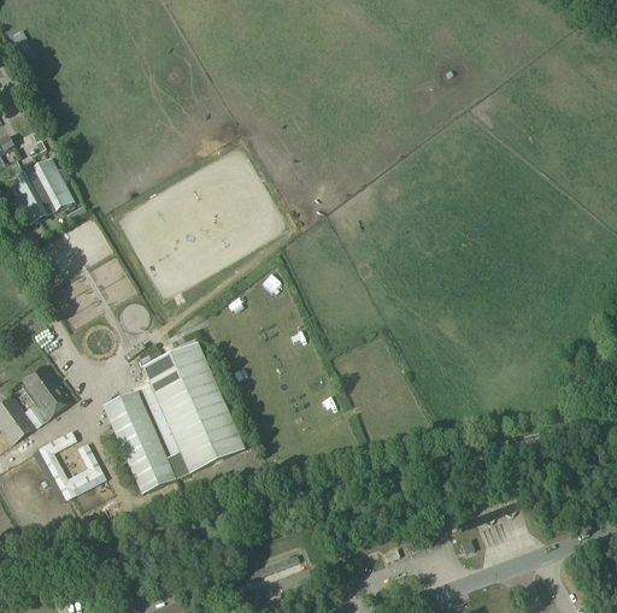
[(0,42),(0,69),(4,76),(1,78),(9,90),(21,84),(19,81),(7,58),(0,42)]
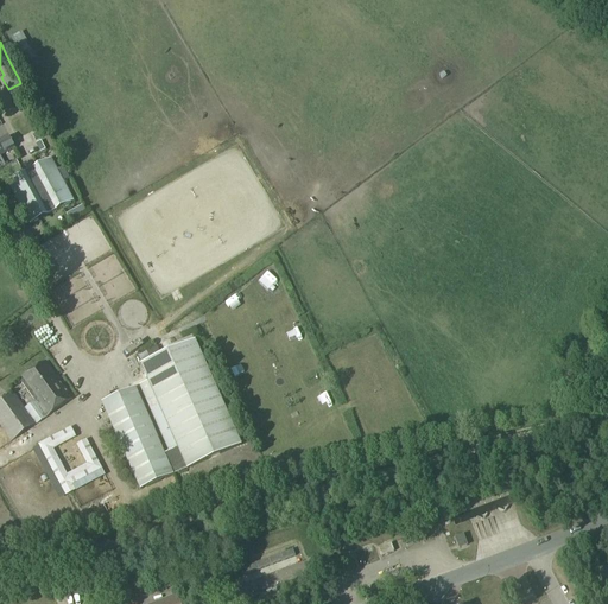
[(0,151),(4,150),(7,156),(14,151),(11,145),(13,144),(1,121),(0,121),(0,151)]
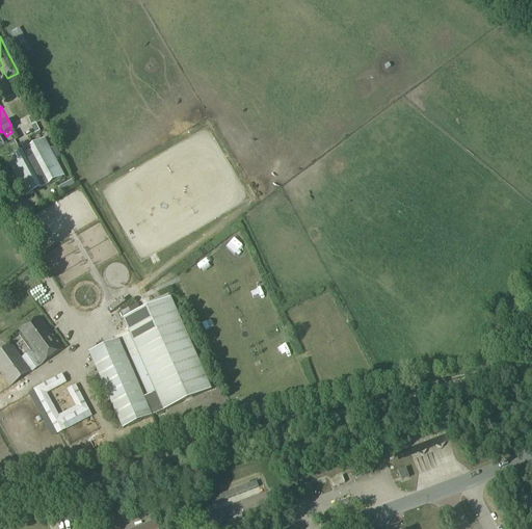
[(36,122),(31,124),(35,131),(40,128),(36,122)]
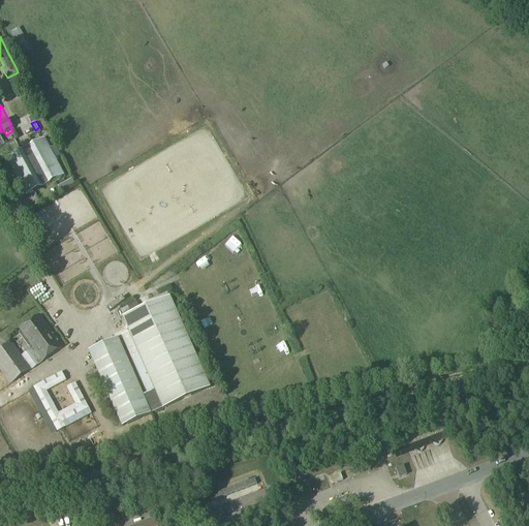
[(43,135),(6,156),(25,192),(63,173),(43,135)]
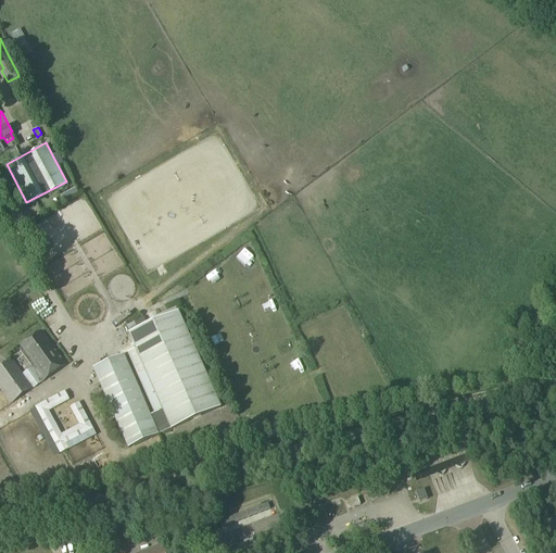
[(237,240),(234,252),(244,255),(249,244),(237,240)]
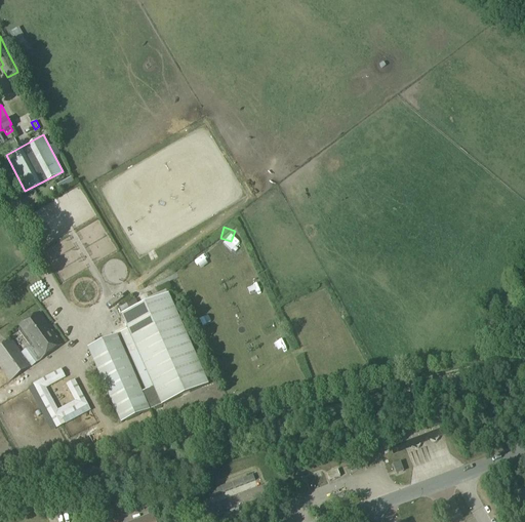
[(207,242),(197,248),(202,257),(212,250),(207,242)]
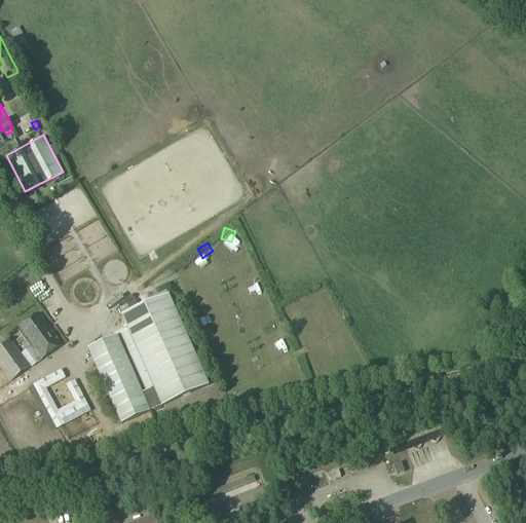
[(232,251),(237,261),(248,257),(242,247),(232,251)]
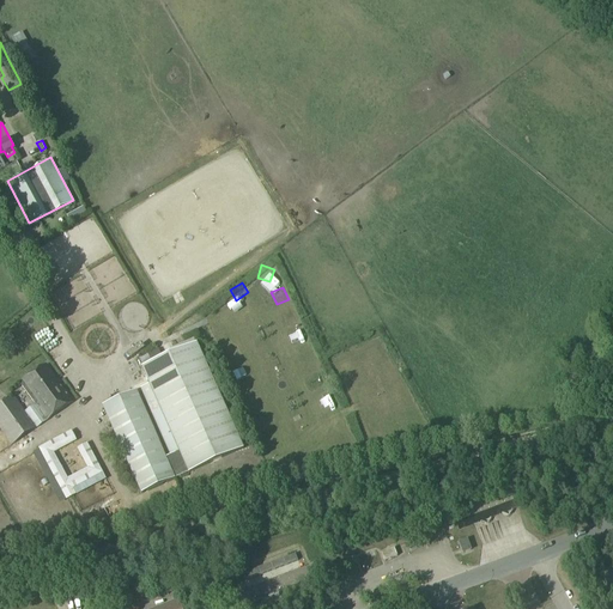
[(76,302),(70,304),(72,314),(79,310),(76,302)]
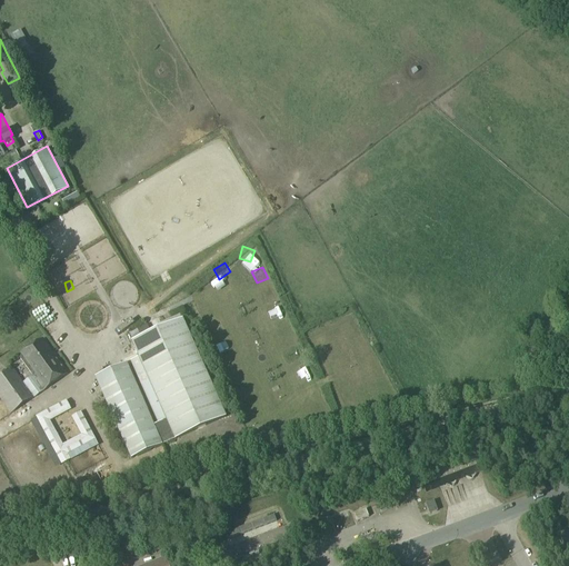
[(262,297),(267,307),(278,303),(272,293),(262,297)]
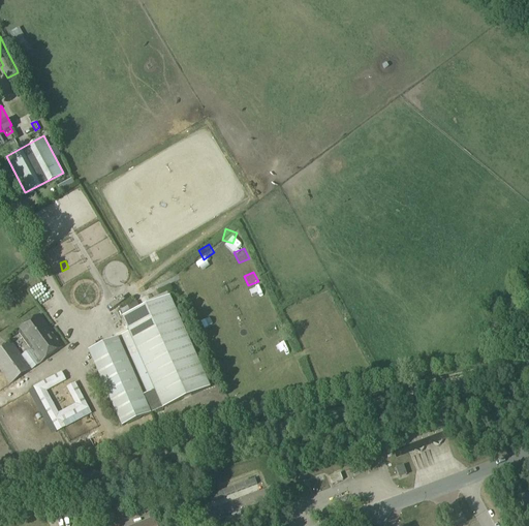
[(325,288),(316,292),(320,302),(330,298),(325,288)]
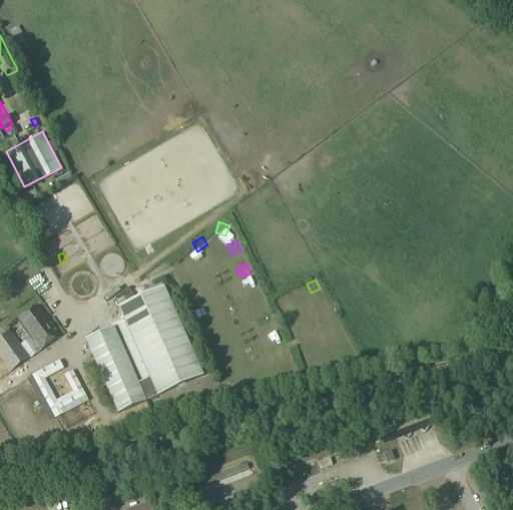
[(257,284),(246,289),(250,297),(261,293),(257,284)]
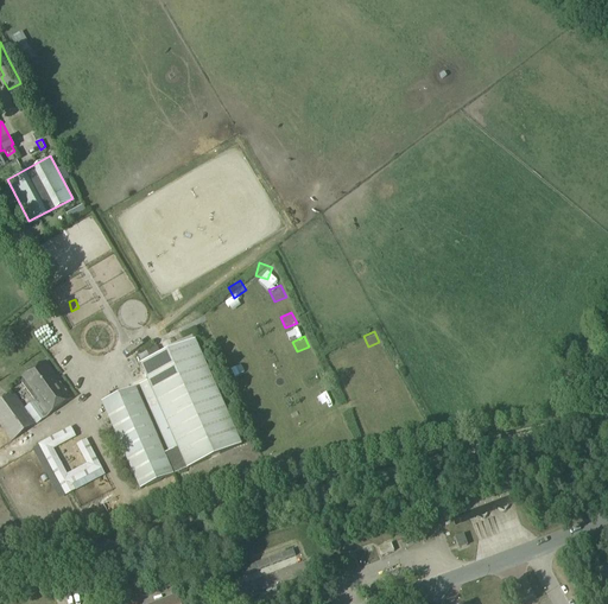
[(134,387),(102,401),(140,485),(173,471),(187,465),(241,440),(194,338),(141,362),(140,362),(147,380),(139,383),(169,449),(164,451),(134,387)]
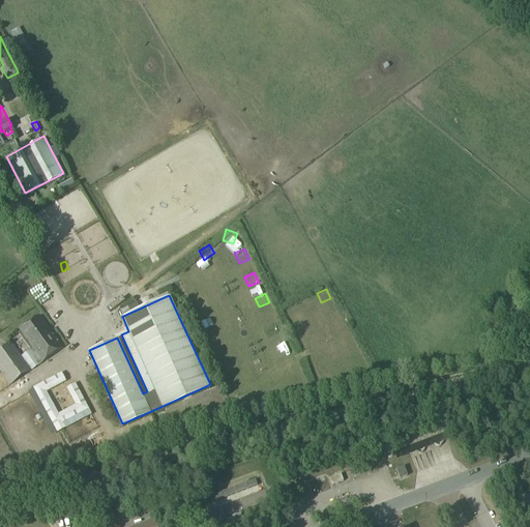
[(11,341),(0,348),(0,374),(3,378),(2,379),(3,380),(4,379),(8,384),(62,345),(40,314),(18,330),(30,347),(21,353),(11,341)]
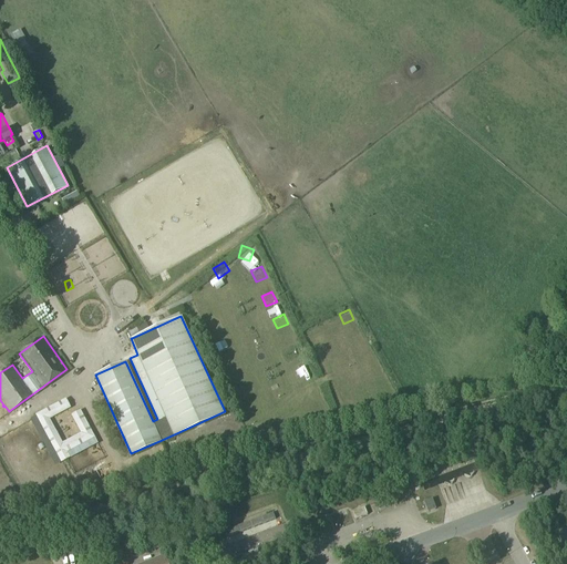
[(286,348),(297,346),(295,337),(284,338),(286,348)]
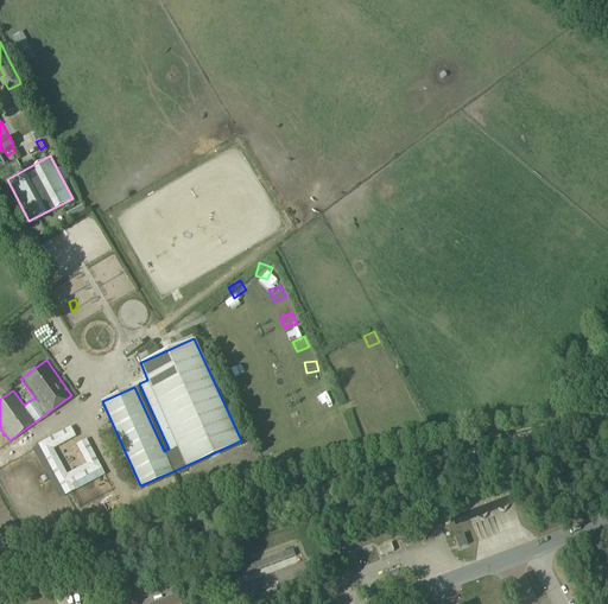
[(240,393),(251,388),(247,379),(236,383),(240,393)]
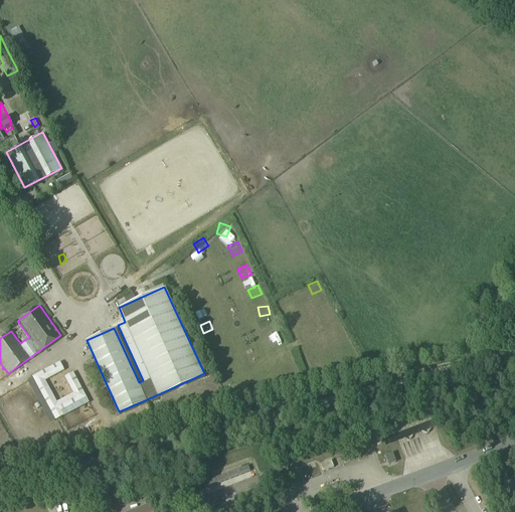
[(275,324),(266,329),(270,338),(280,334),(275,324)]
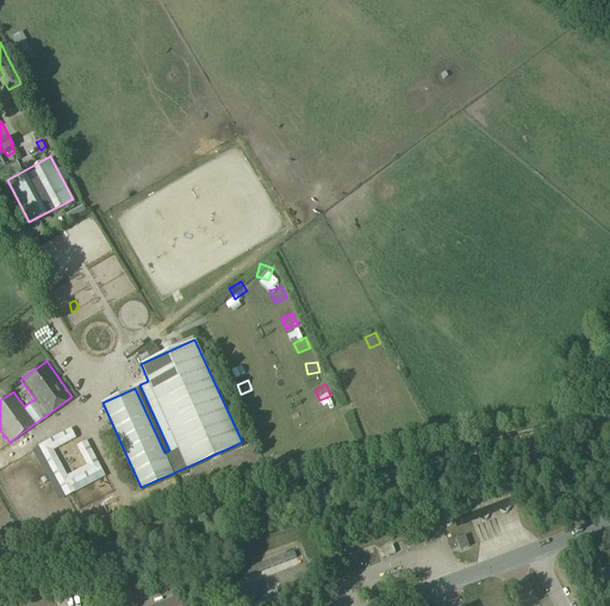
[(337,408),(327,411),(329,423),(340,420),(337,408)]
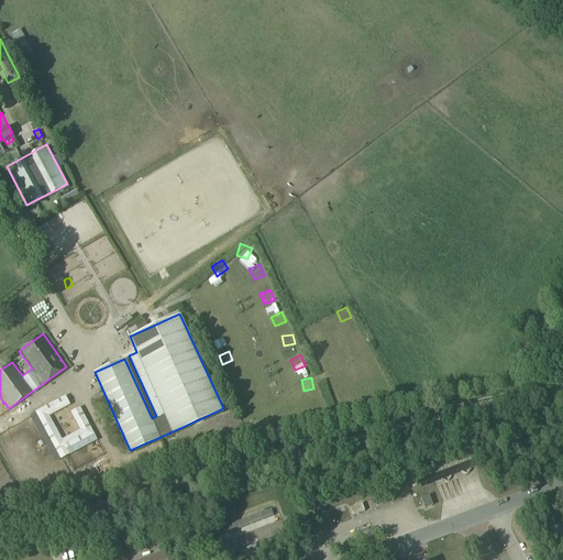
[(334,393),(337,401),(346,397),(344,390),(334,393)]
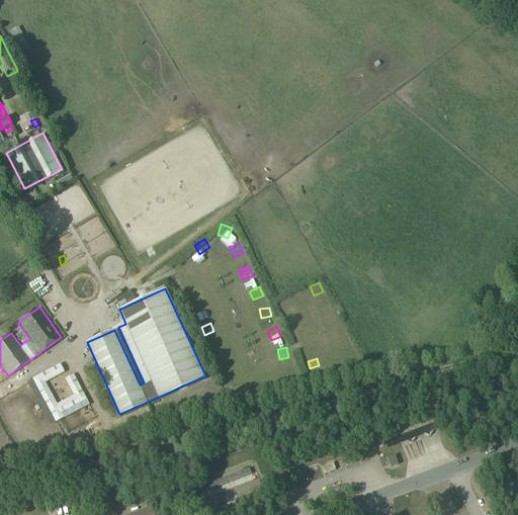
[(62,361),(34,376),(59,419),(64,416),(61,411),(88,396),(74,371),(69,374),(79,394),(58,405),(42,378),(65,366),(62,361)]
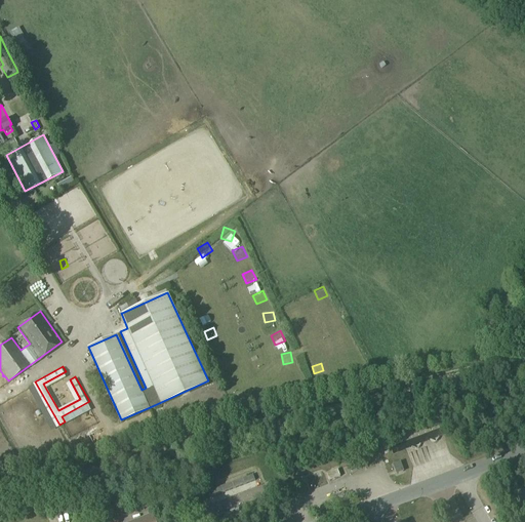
[(289,373),(291,380),(299,377),(297,371),(289,373)]
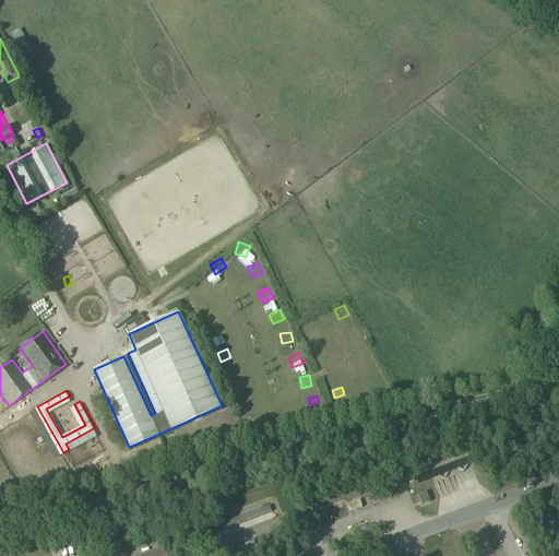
[(287,404),(277,405),(280,415),(289,414),(287,404)]
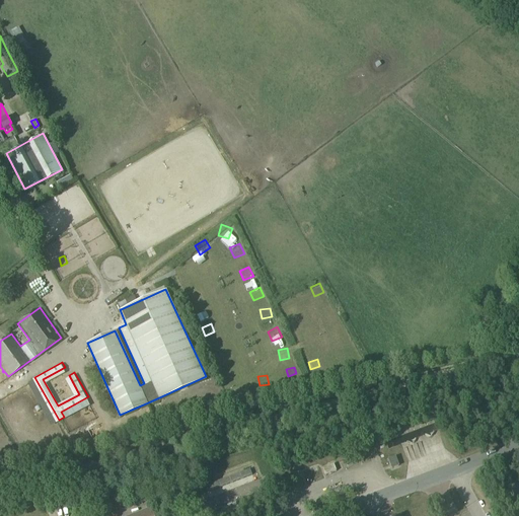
[(320,466),(332,462),(329,455),(318,459),(320,466)]
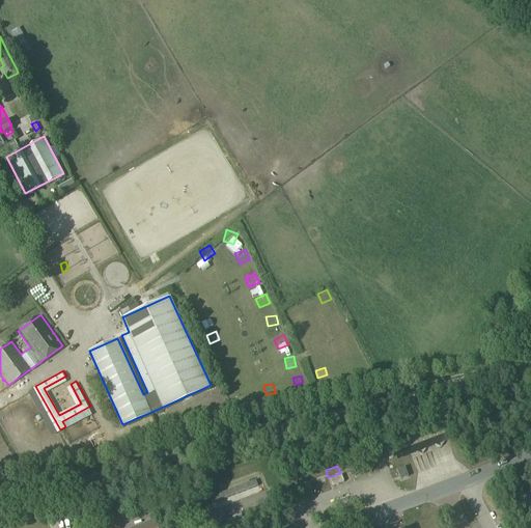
[(404,466),(397,468),(401,476),(408,474),(404,466)]
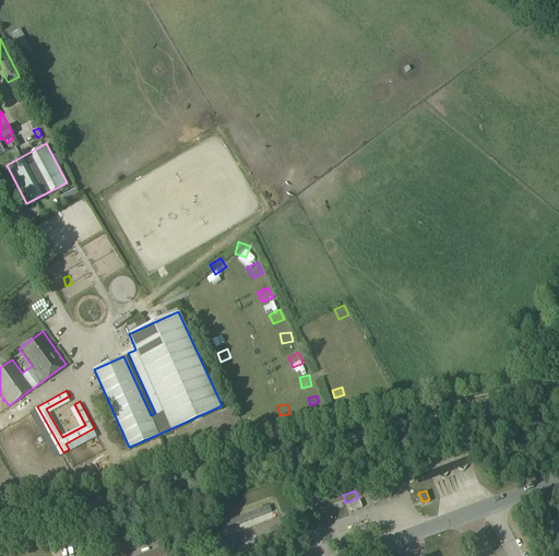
[(359,498),(347,503),(351,510),(354,509),(355,510),(357,509),(356,508),(363,506),(359,498)]
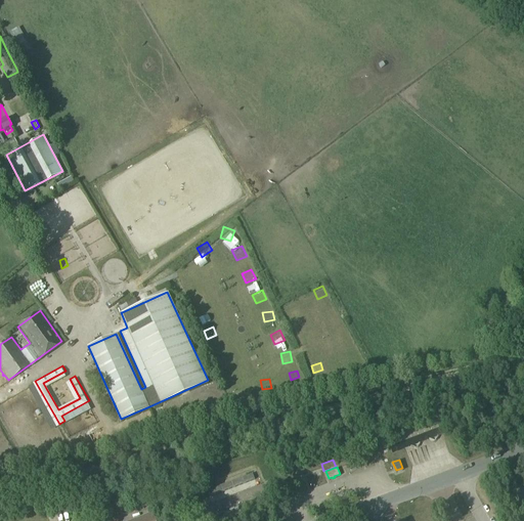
[(252,472),(207,489),(209,494),(255,477),(254,477),(257,476),(256,474),(253,475),(252,472)]
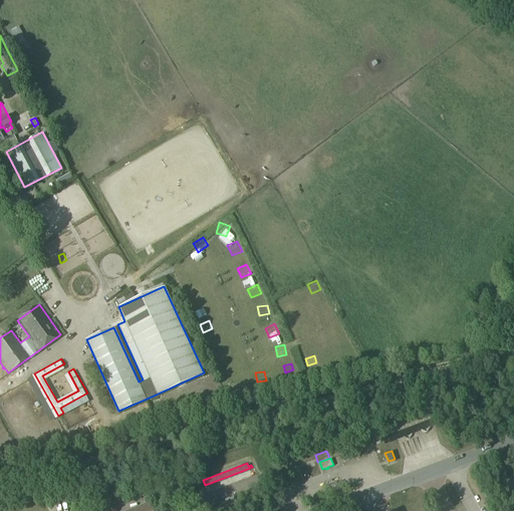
[(71,502),(80,498),(75,489),(67,493),(71,502)]
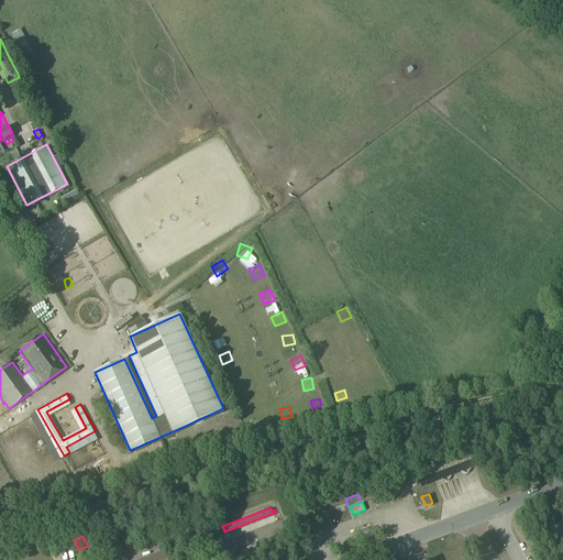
[(202,557),(198,549),(191,552),(196,559),(202,557)]
